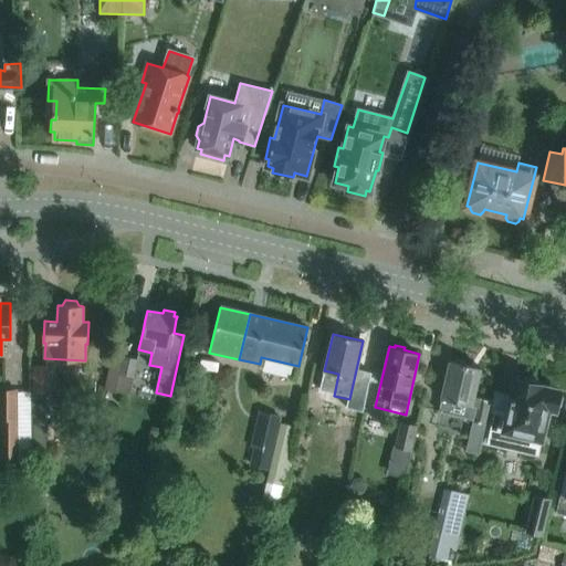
[(107,371),(104,389),(129,394),(136,358),(123,355),(112,353),(107,371)]
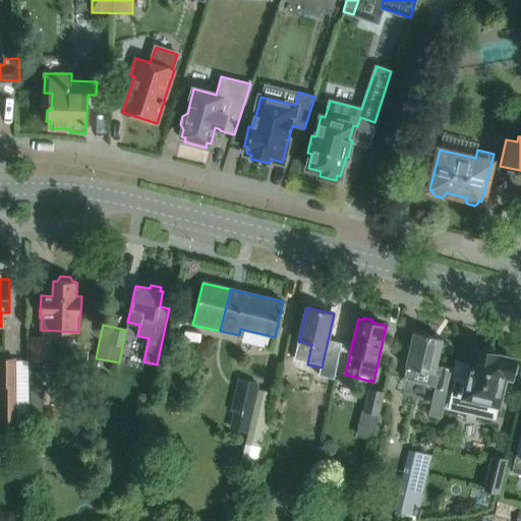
[(406,366),(403,378),(435,386),(435,388),(447,391),(452,369),(436,365),(442,338),(413,332),(406,366)]
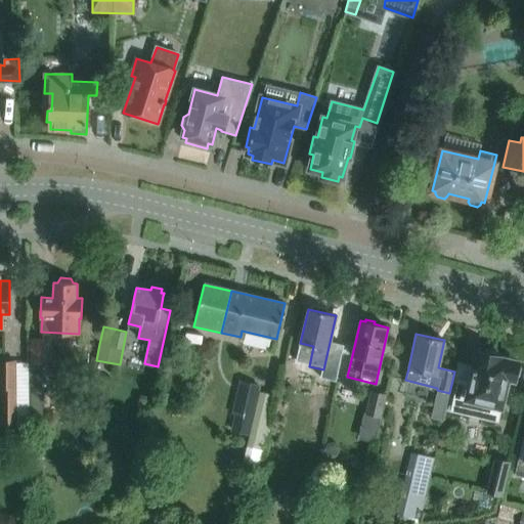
[(44,363),(44,338),(31,338),(32,429),(42,429),(41,363),(44,363)]
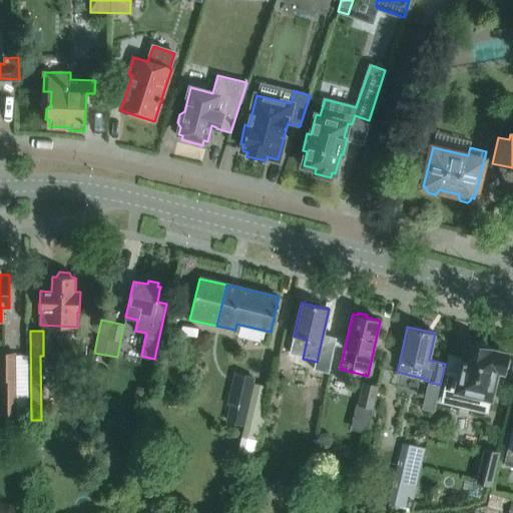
[(86,370),(90,344),(82,343),(78,370),(86,370)]
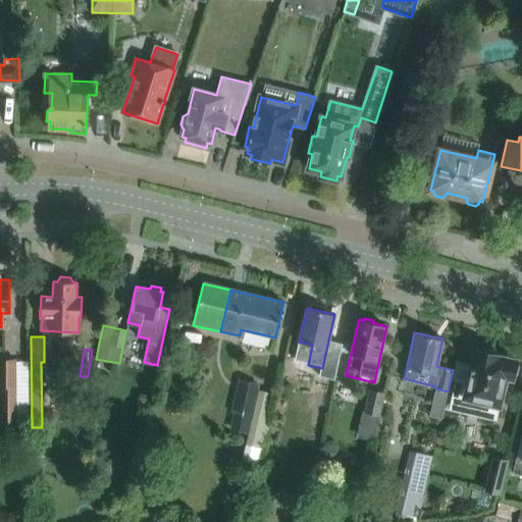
[(475,350),(468,380),(457,377),(450,410),(497,420),(507,377),(512,378),(513,374),(516,373),(518,365),(515,364),(516,359),(496,354),(492,351),(483,349),(480,351),(475,350)]
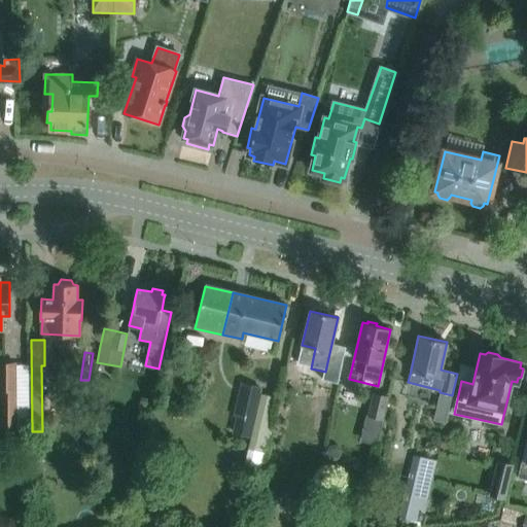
[(16,413),(16,361),(0,361),(0,391),(0,413),(16,413)]
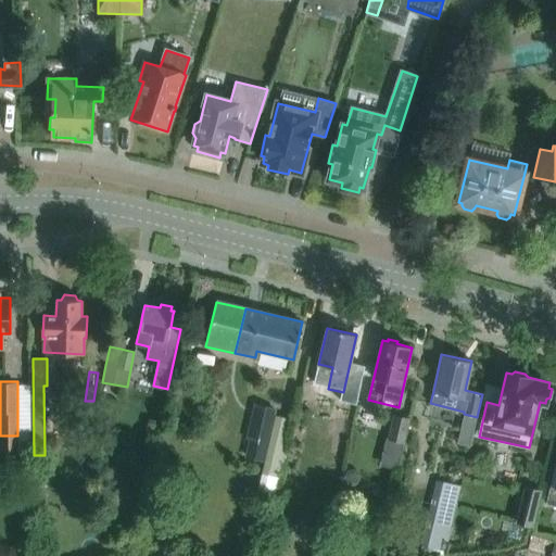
[(350,428),(356,404),(342,401),(336,425),(338,425),(335,436),(346,439),(350,428)]
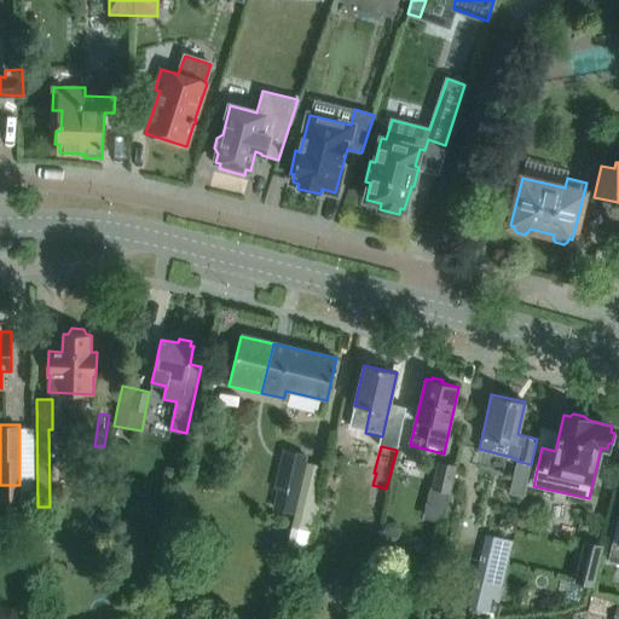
[(277,490),(272,509),(294,514),(307,455),(282,449),(273,490),(277,490)]
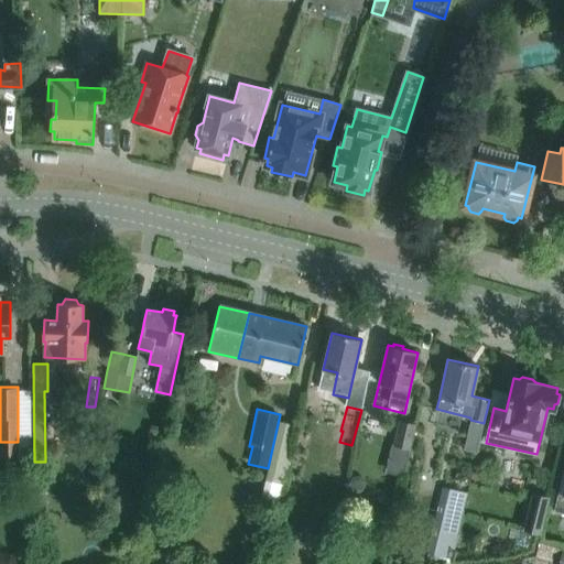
[(410,449),(415,425),(400,422),(394,445),(392,455),(408,458),(410,449)]
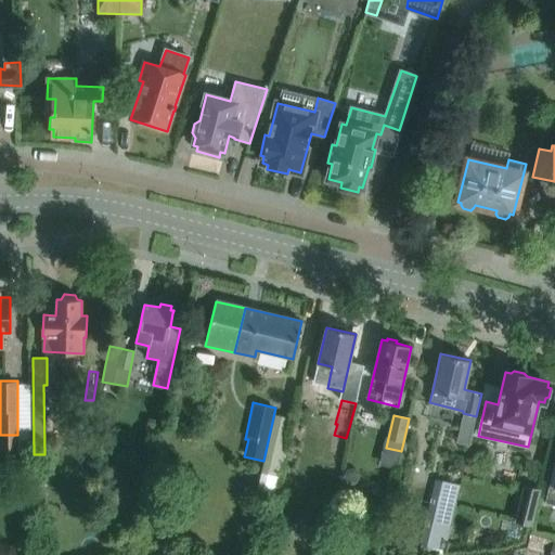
[(201,429),(182,429),(182,436),(201,439),(201,429)]
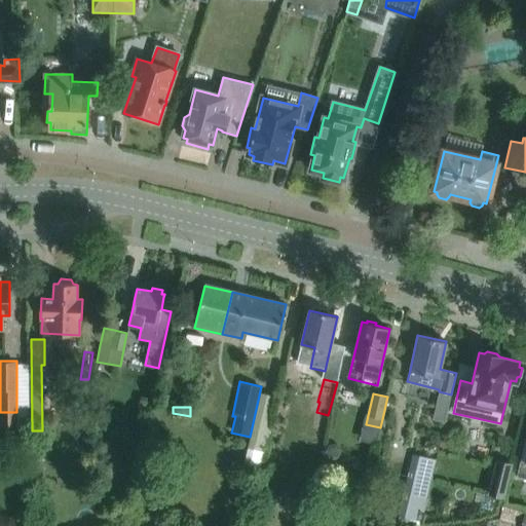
[(157,439),(161,420),(152,417),(148,437),(157,439)]
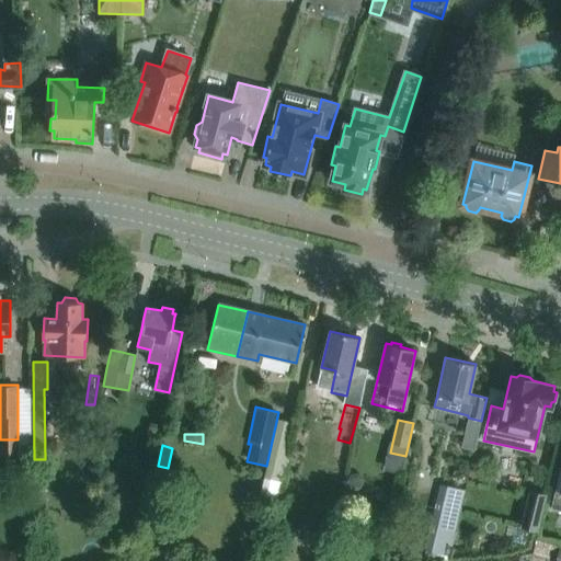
[(284,481),(290,455),(271,450),(264,478),(284,481)]
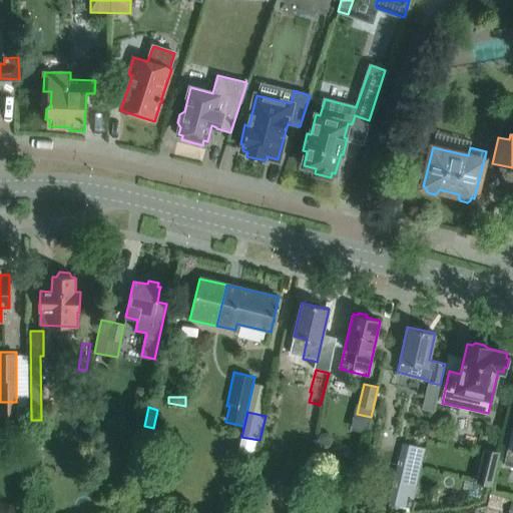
[(512,424),(503,465),(510,467),(511,464),(512,464),(512,424)]
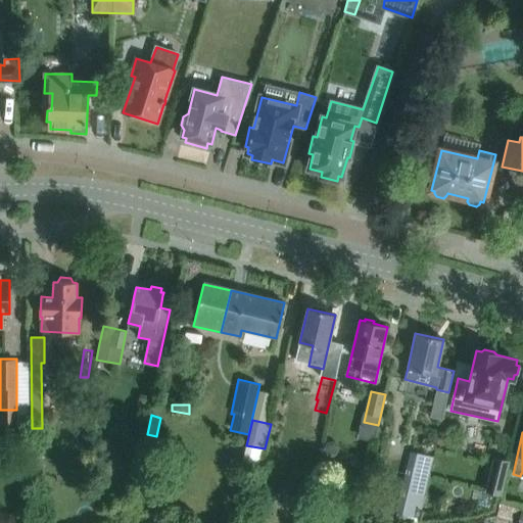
[(425,493),(433,458),(410,453),(396,512),(419,517),(422,505),(425,493)]
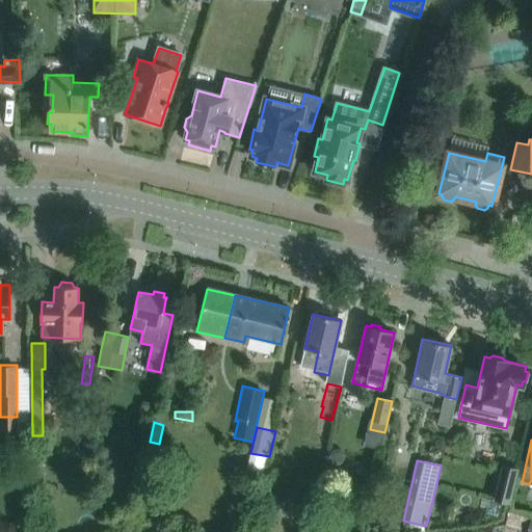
[(509,503),(517,470),(501,466),(494,499),(509,503)]
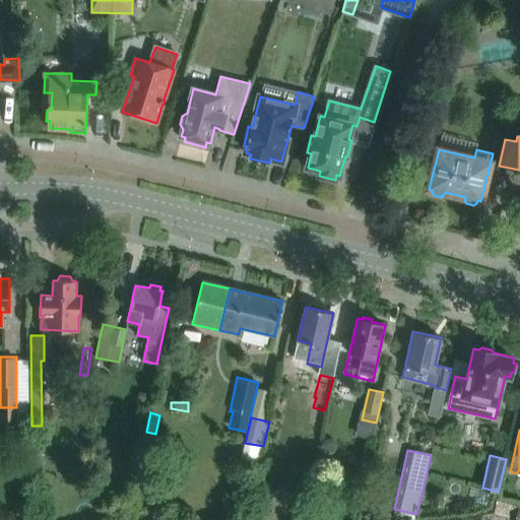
[(444,507),(447,495),(436,493),(433,504),(444,507)]
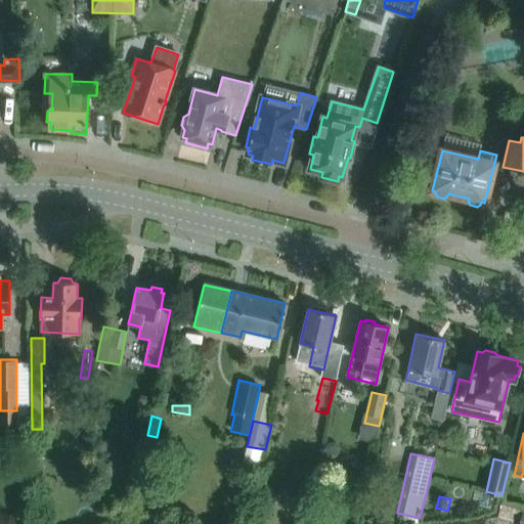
[(501,505),(497,517),(518,523),(519,523),(523,513),(501,505)]
